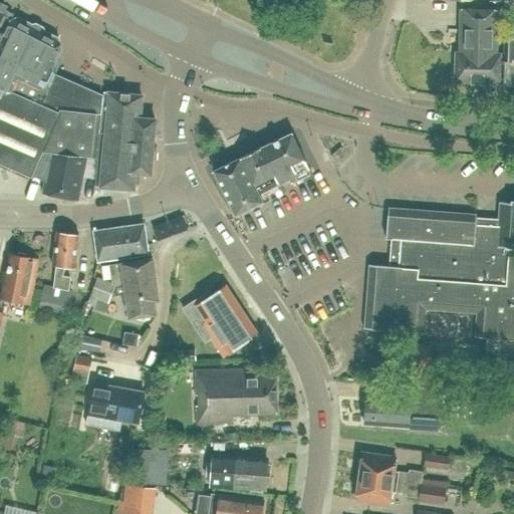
[(499,82),(499,59),(499,52),(495,52),(496,9),(460,8),(458,50),(455,50),(454,81),(499,82)]
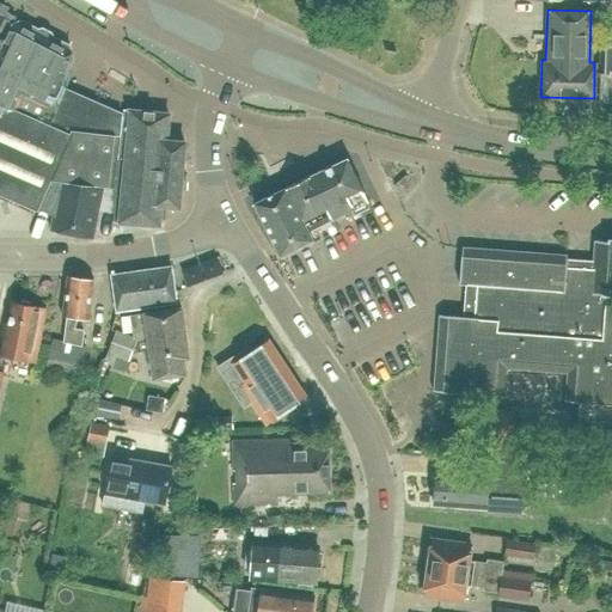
[(0,47),(11,23),(0,16),(0,47)]
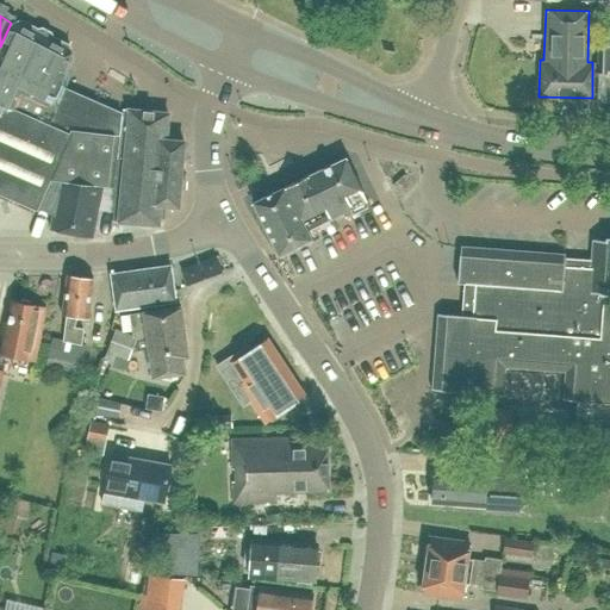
[(56,176),(101,186),(114,188),(124,110),(56,80),(69,54),(12,22),(11,23),(0,47),(0,192),(38,209),(56,176)]
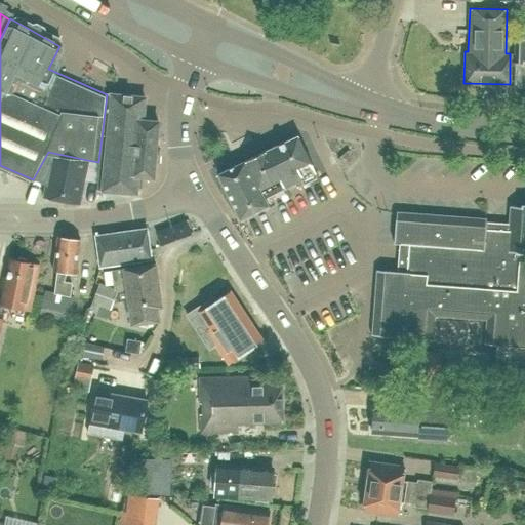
[(524,37),(515,37),(515,51),(514,62),(510,61),(510,84),(524,84),(524,37)]
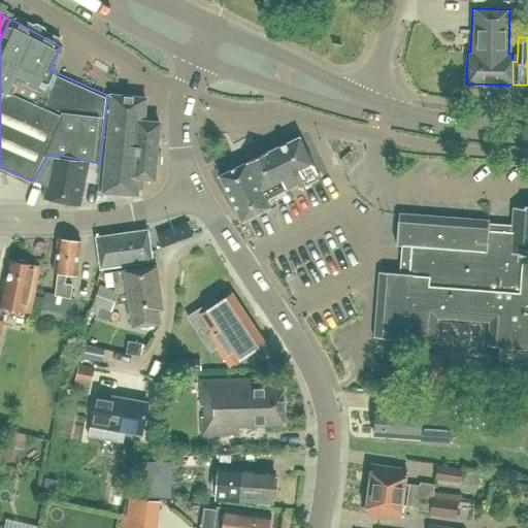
[(145,98),(107,95),(99,163),(97,190),(102,191),(136,194),(137,178),(153,179),(158,123),(143,122),(145,98)]
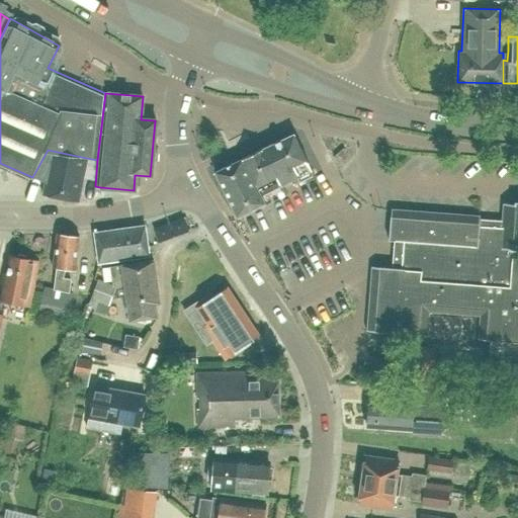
[(294,184),(312,175),(292,135),(261,150),(261,149),(240,159),(241,159),(213,172),(235,217),(263,203),(260,196),(293,180),(294,184)]
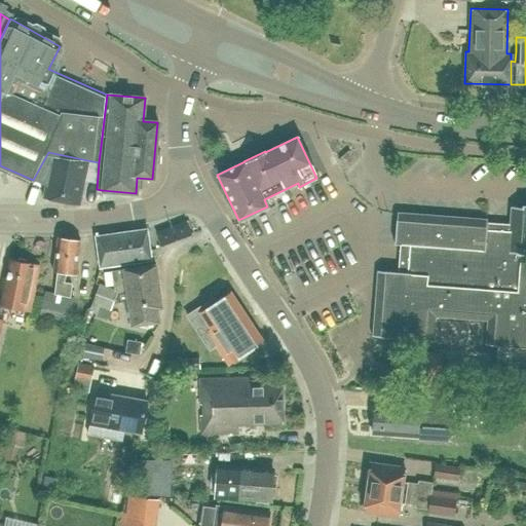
[(79,204),(79,202),(87,160),(48,152),(33,180),(45,185),(43,198),(79,204)]
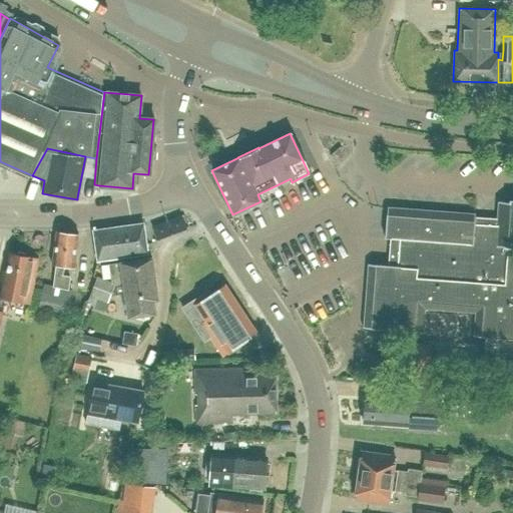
[(424,333),(425,309),(474,312),(472,336),(512,339),(512,198),(509,199),(508,201),(497,200),(495,225),(474,223),(475,212),(387,206),(384,237),(396,238),(394,266),(367,264),(362,328),(424,333)]
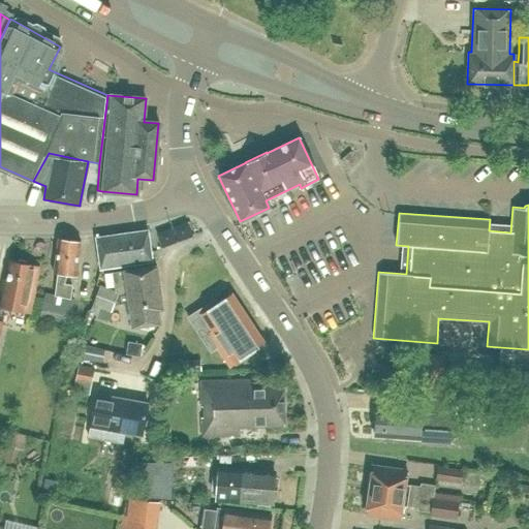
[(101,268),(152,260),(147,230),(96,238),(101,268)]
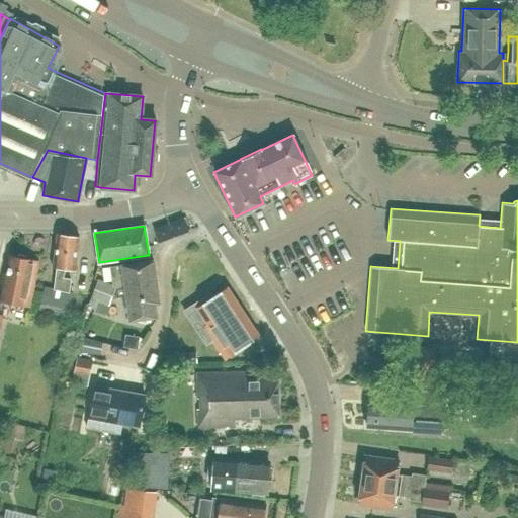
[(63,277),(66,269),(74,270),(78,237),(57,235),(53,268),(56,268),(53,287),(44,285),(38,311),(67,316),(72,292),(70,291),(71,278),(63,277)]
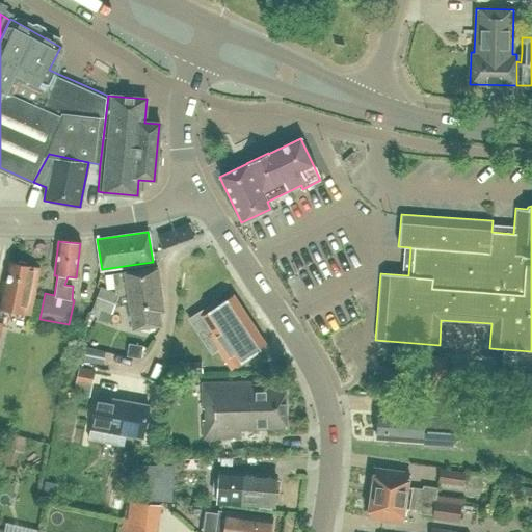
[(9,262),(3,293),(0,307),(0,308),(30,315),(40,269),(9,262)]
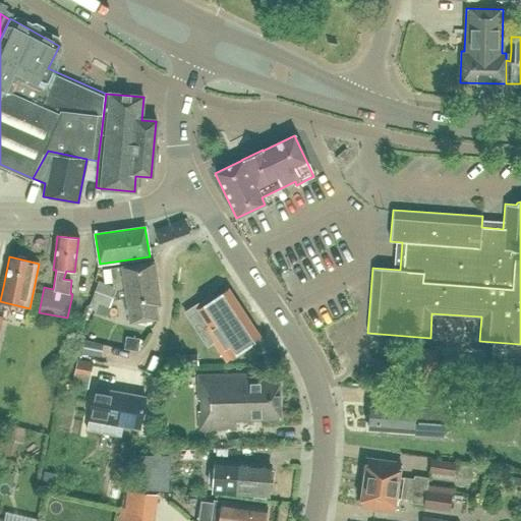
[(110,268),(113,287),(117,289),(125,288),(125,287),(157,282),(154,262),(122,266),(110,268)]
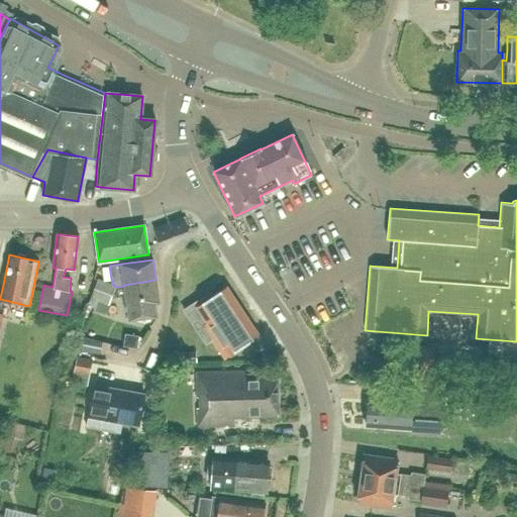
[(116,287),(112,285),(98,280),(94,289),(95,289),(112,295),(112,296),(116,287)]
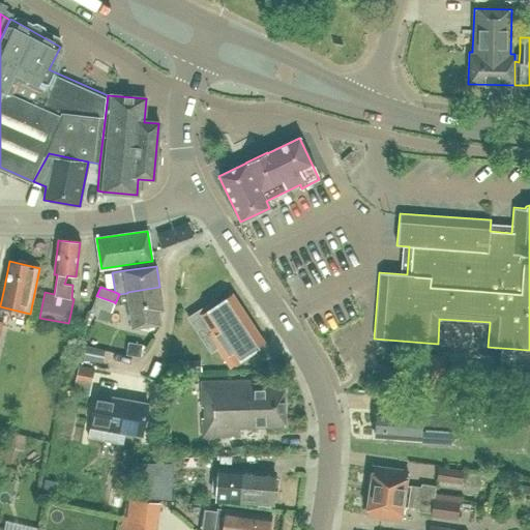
[(159,288),(159,287),(127,292),(127,293),(119,294),(115,303),(120,304),(128,303),(133,328),(159,324),(157,311),(163,310),(159,288)]
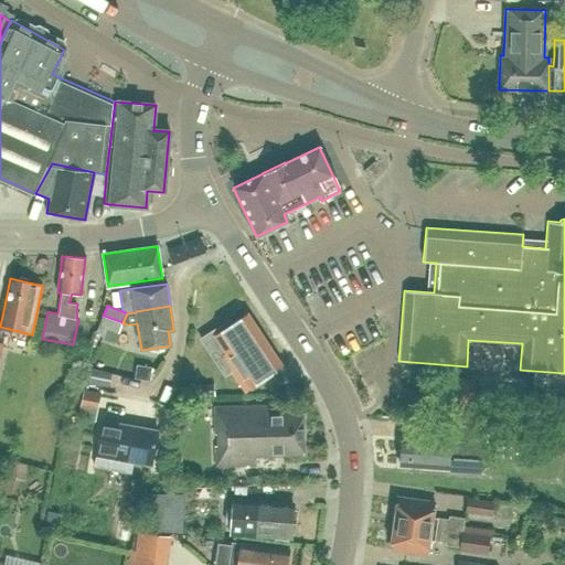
[(105,336),(107,329),(119,333),(123,322),(104,316),(103,316),(97,332),(105,336)]
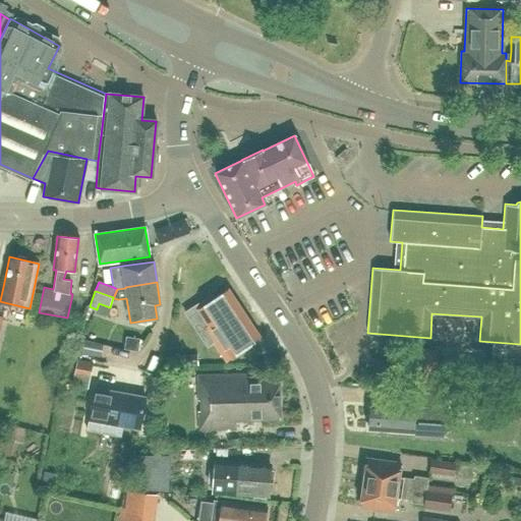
[(225,359),(229,356),(257,337),(227,291),(198,310),(209,325),(205,328),(225,359)]
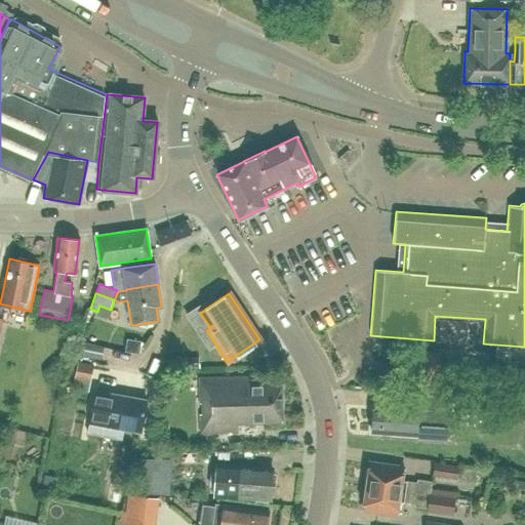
[(104,347),(79,342),(77,355),(101,359),(104,347)]
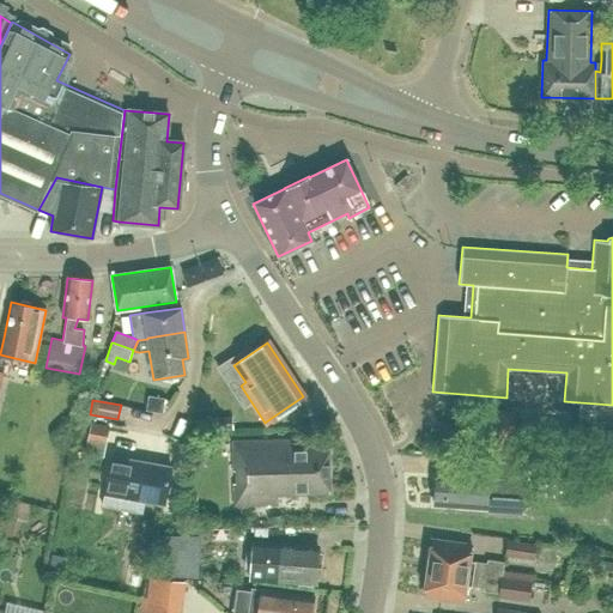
[(508,454),(511,413),(479,411),(477,451),(508,454)]
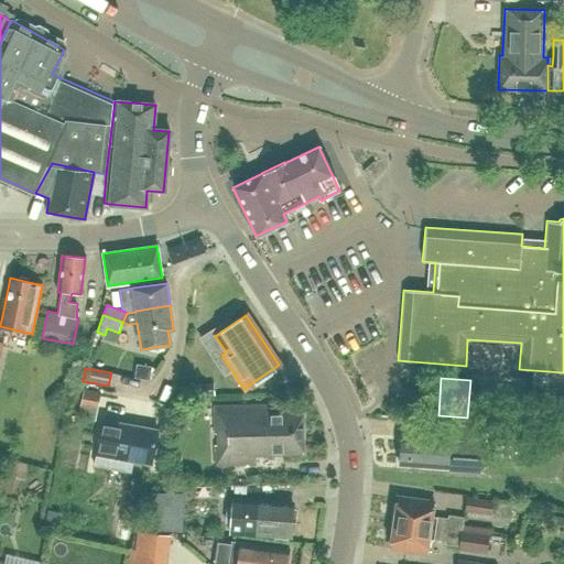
[(563,389),(550,388),(548,415),(563,416),(563,389)]
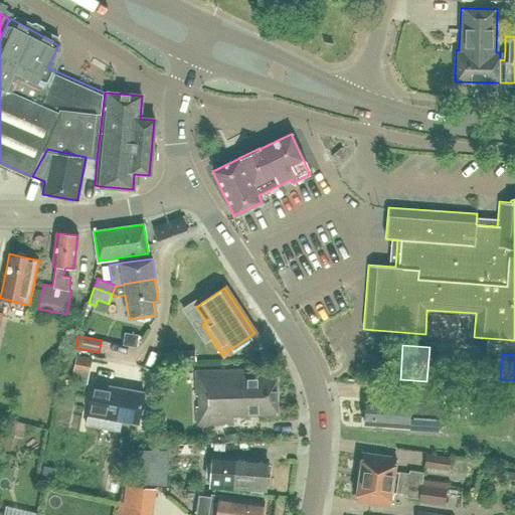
[(87,387),(92,358),(76,355),(75,357),(69,355),(67,365),(73,366),(70,383),(87,387)]
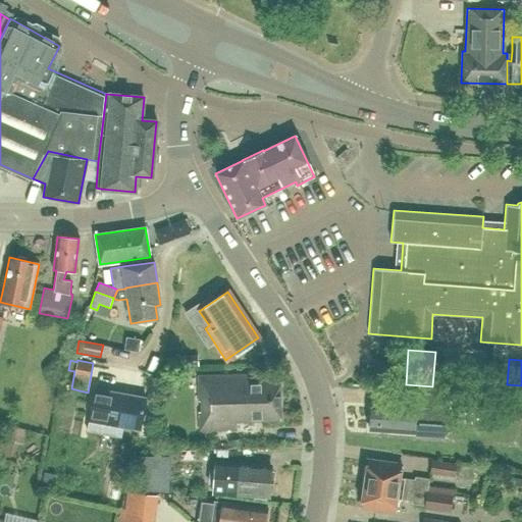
[(235,421),(280,420),(279,382),(247,383),(247,375),(198,377),(199,430),(235,429),(235,421)]
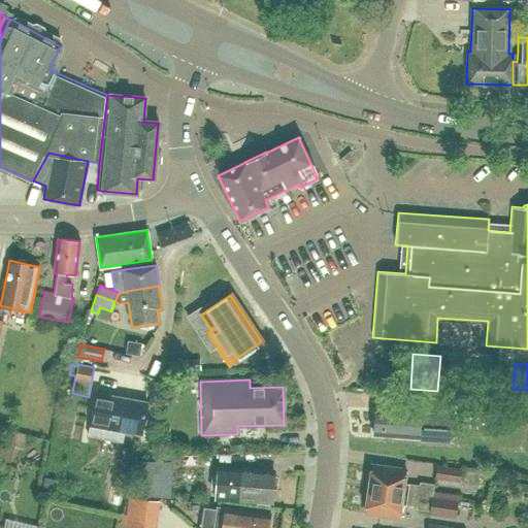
[(122,443),(124,433),(141,436),(147,403),(97,394),(91,427),(89,437),(122,443)]
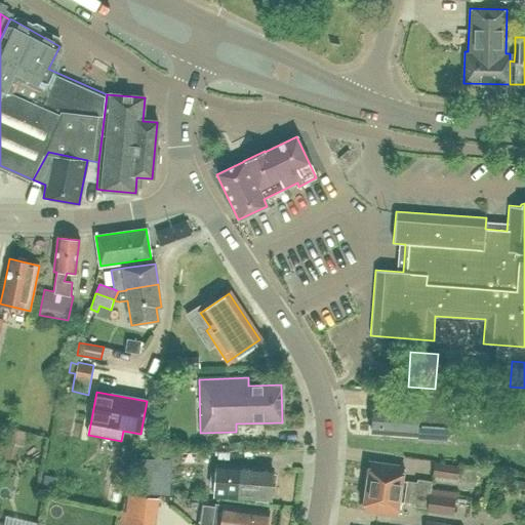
[(372,405),(370,432),(416,435),(416,421),(474,426),(475,398),(436,395),(435,411),(417,410),(418,408),(372,405)]
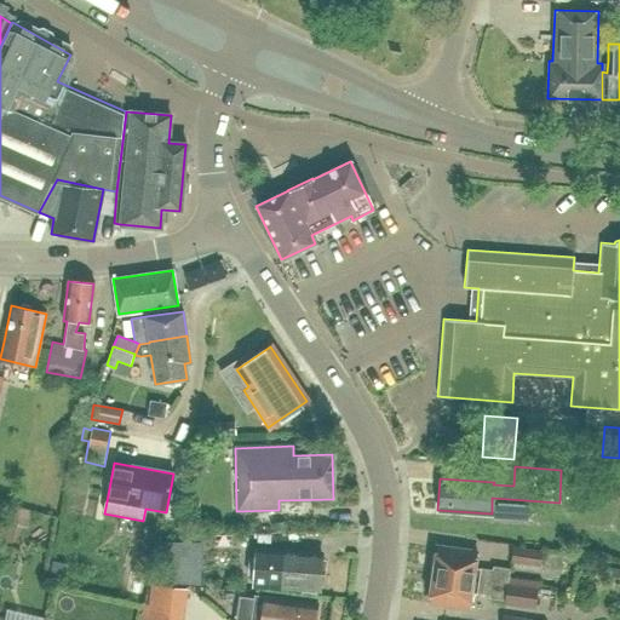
[(11,506),(6,523),(27,528),(32,511),(11,506)]
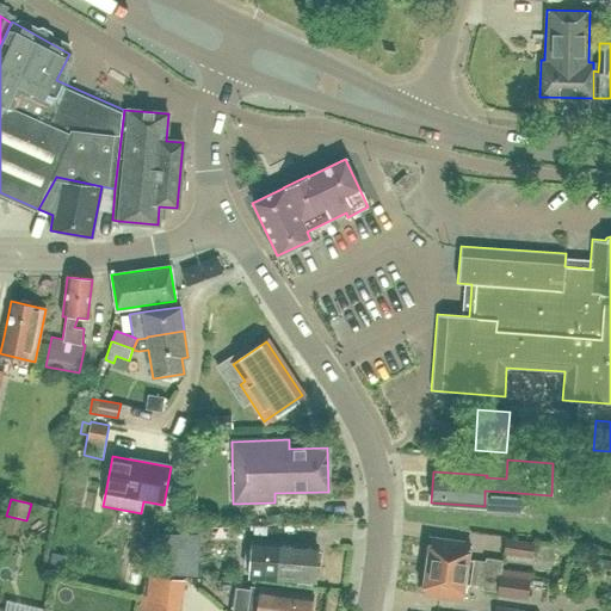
[(426,566),(529,581),(530,572),(500,568),(501,561),(485,559),(483,561),(467,559),(469,543),(430,537),(426,566)]
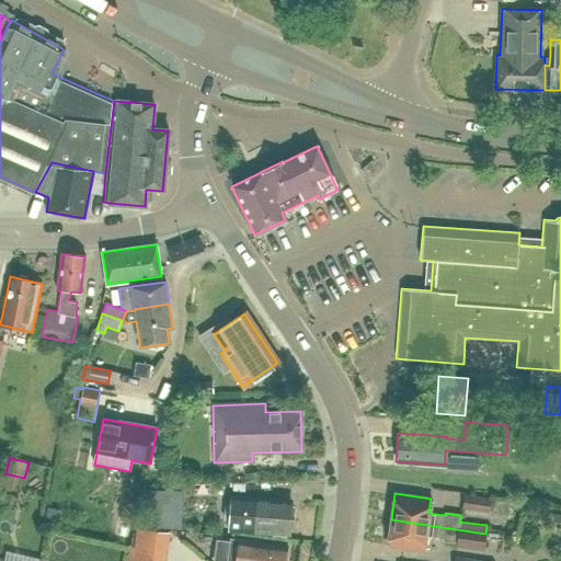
[(490,499),(464,494),(461,508),(488,512),(490,499)]
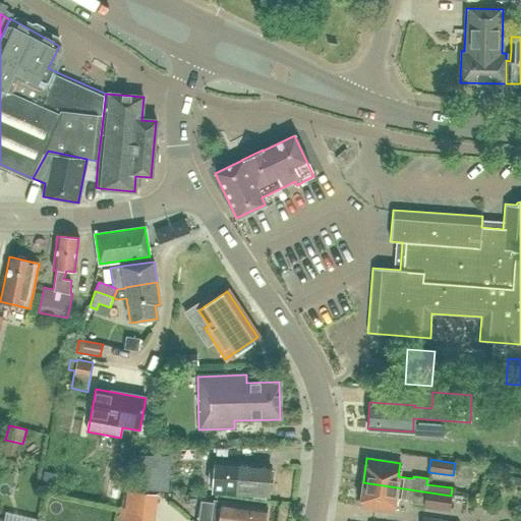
[(269,497),(271,465),(215,461),(212,493),(269,497)]
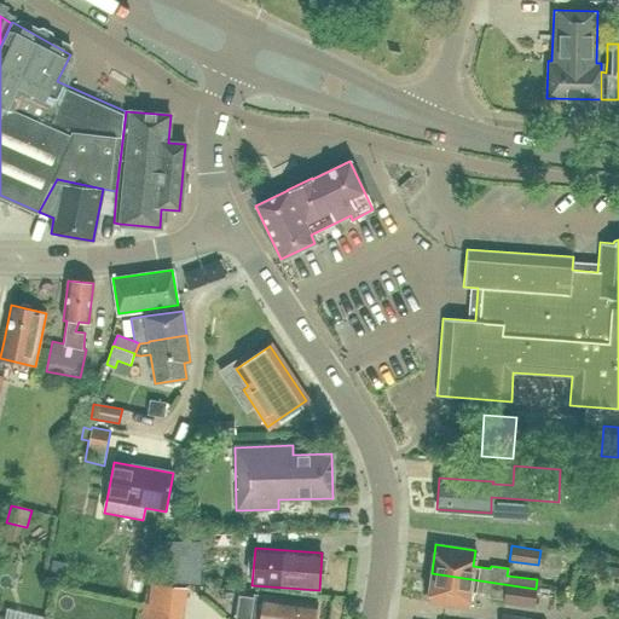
[(71,563),(53,560),(50,576),(51,576),(50,582),(63,584),(64,578),(69,579),(71,563)]
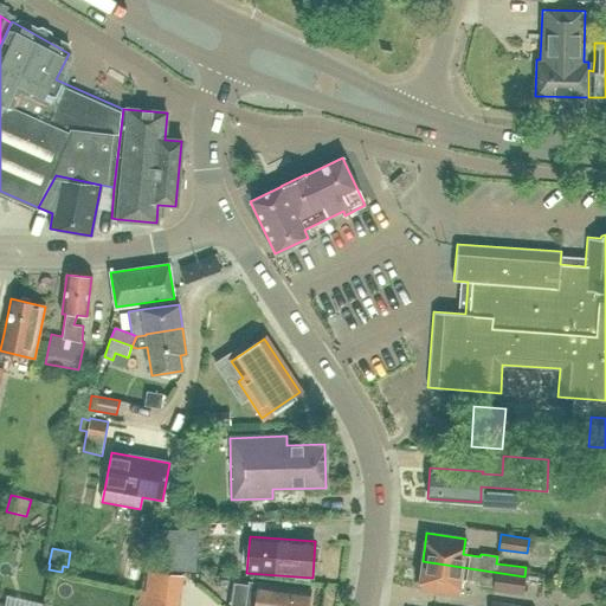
[(524,577),(423,561),(418,590),(457,595),(459,580),(476,582),(476,585),(492,587),(492,591),(522,594),(524,577)]
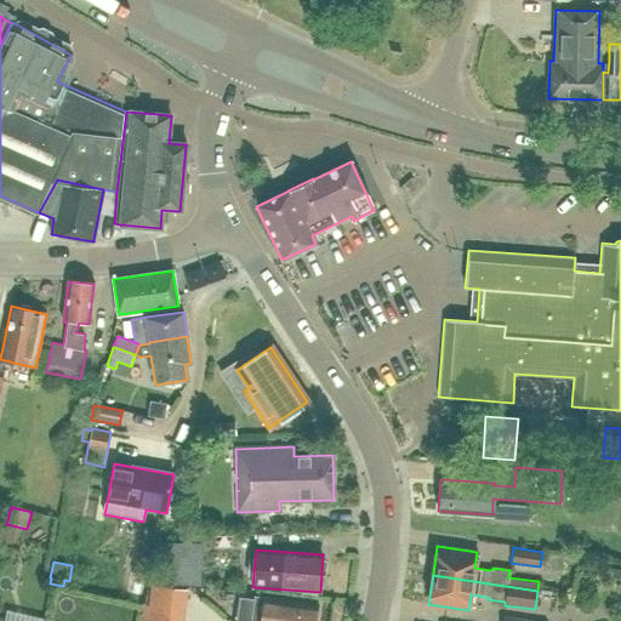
[(183,620),(188,590),(151,584),(148,604),(142,603),(140,620),(183,620)]
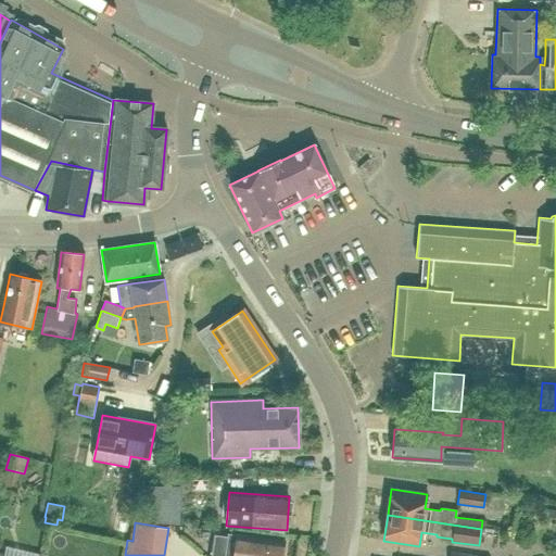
[(223,555),(281,555),(285,542),(227,533),(223,555)]
